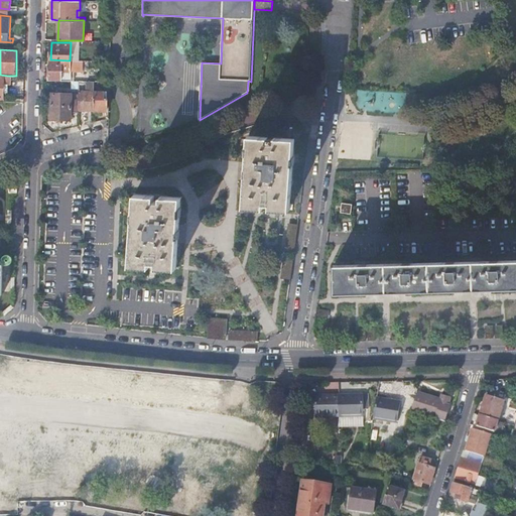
[(83,72),(83,60),(70,60),(50,59),(50,73),(48,73),(48,79),(50,79),(50,80),(74,81),(74,71),(83,72)]
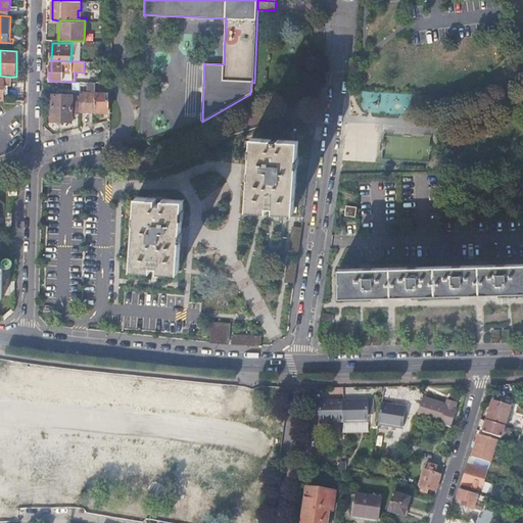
[(0,99),(4,99),(5,92),(7,92),(7,86),(10,86),(10,77),(8,77),(0,76),(0,99)]
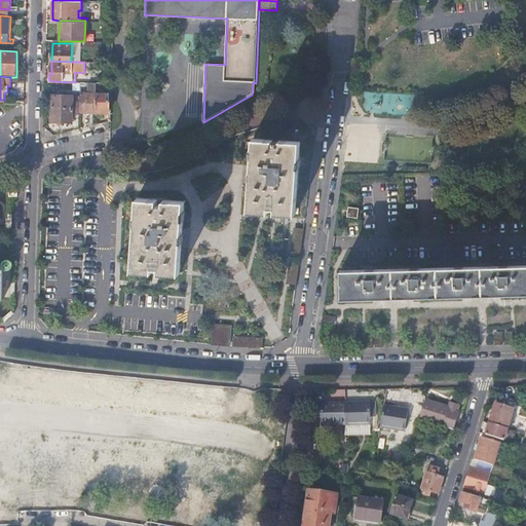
[(81,112),(97,112),(97,92),(97,82),(90,82),(90,92),(82,92),(81,96),(81,112)]
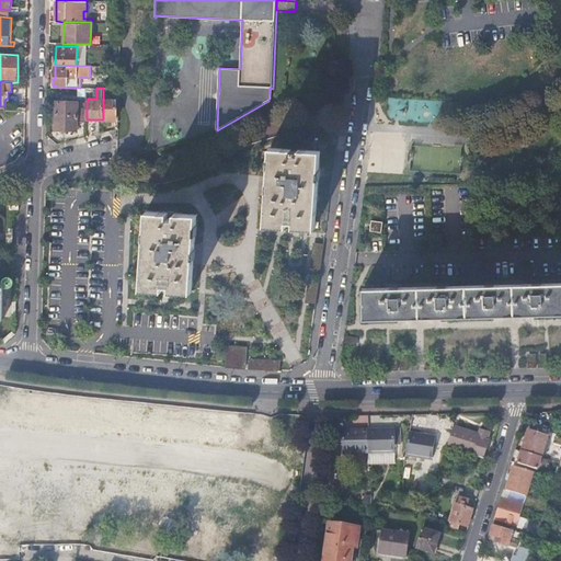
[(103,99),(103,119),(117,119),(117,100),(103,99)]
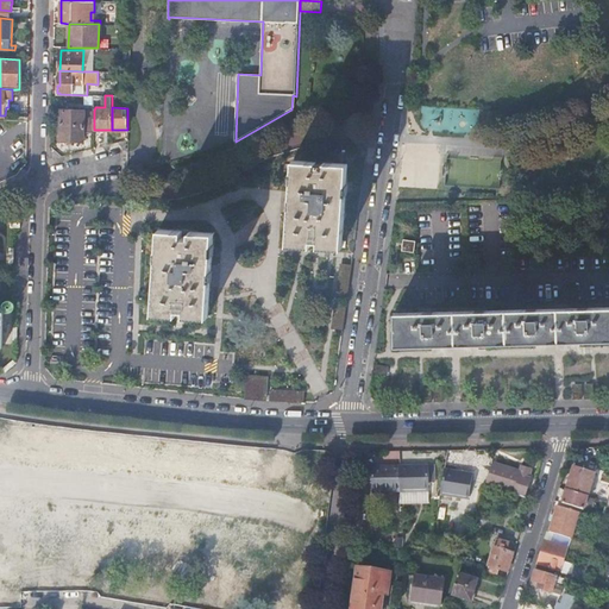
[(85,131),(94,131),(94,130),(94,111),(62,110),(61,140),(85,142),(85,131)]
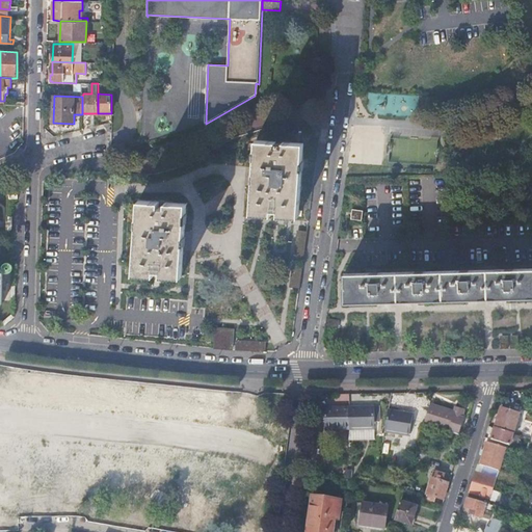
[(280,209),(280,211),(300,213),(304,142),(285,141),(284,141),(280,141),(278,144),(284,144),(284,145),(277,144),(277,140),(258,139),(253,209),(273,211),(273,209),(280,209)]
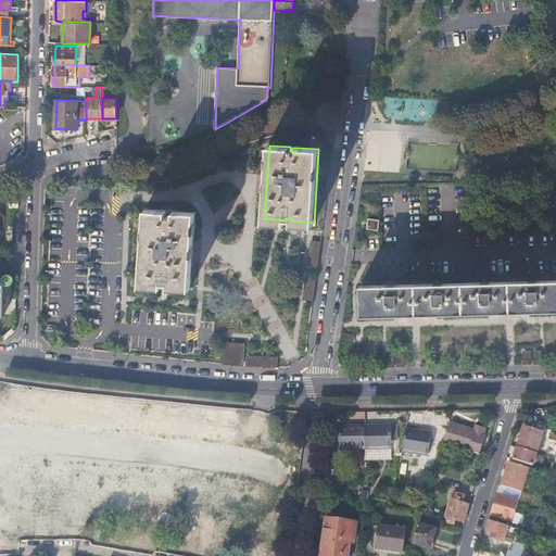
[(171,282),(171,285),(191,286),(197,212),(175,211),(175,215),(167,214),(168,210),(147,209),(141,282),(163,283),(163,281),(171,282)]
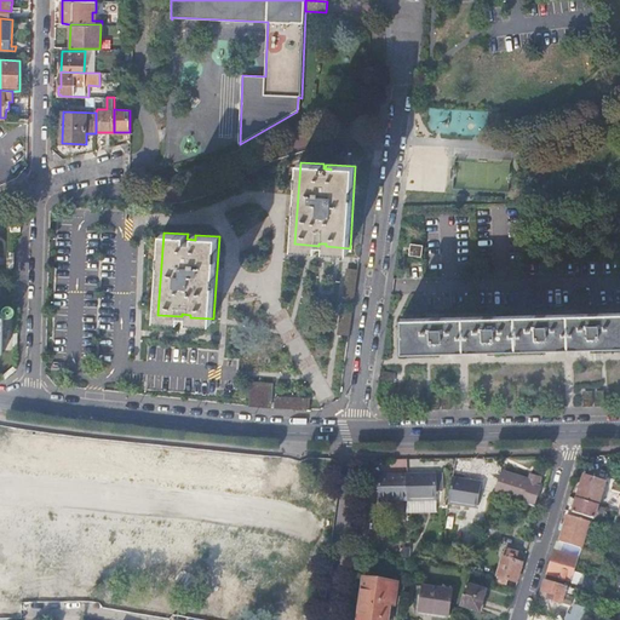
[(411,244),(409,254),(422,257),(423,245),(411,244)]
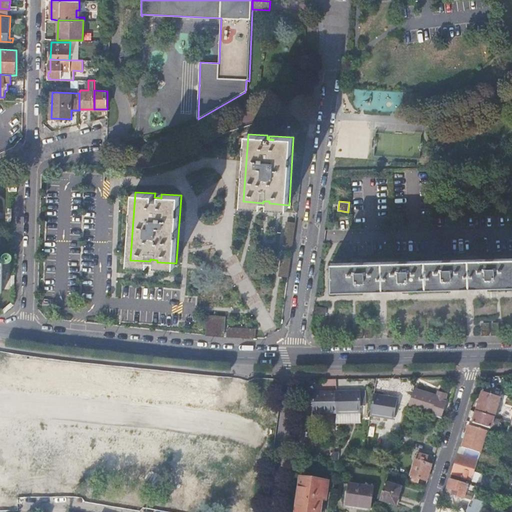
[(282,248),(291,250),(295,223),(286,221),(282,248)]
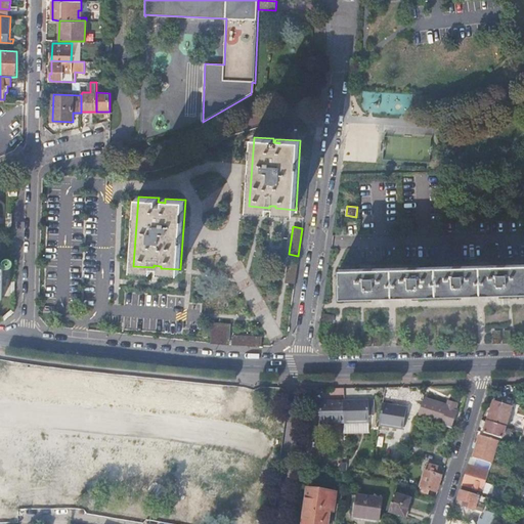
[(288,262),(285,282),(295,284),(297,263),(288,262)]
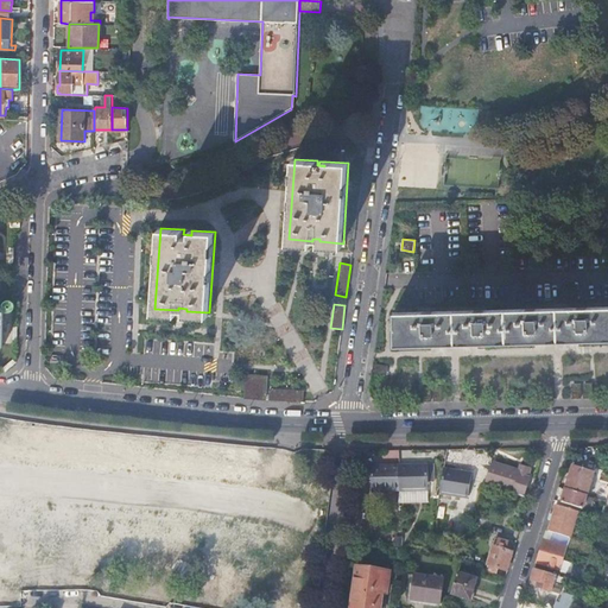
[(607,306),(539,309),(530,342),(607,340),(607,306)]
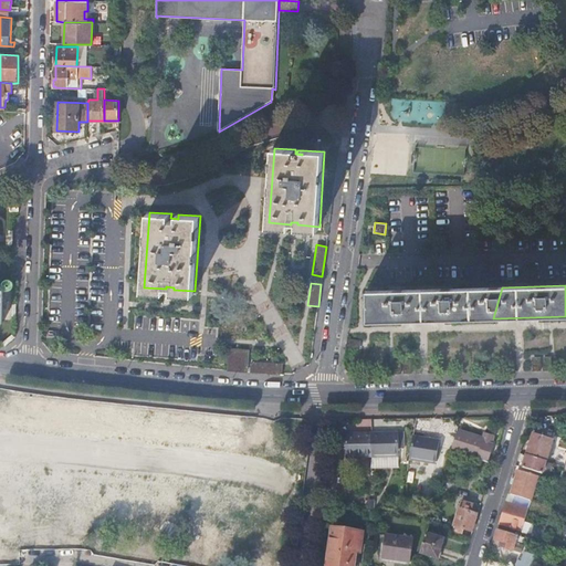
[(493,318),(502,287),(366,291),(367,321),(493,318)]
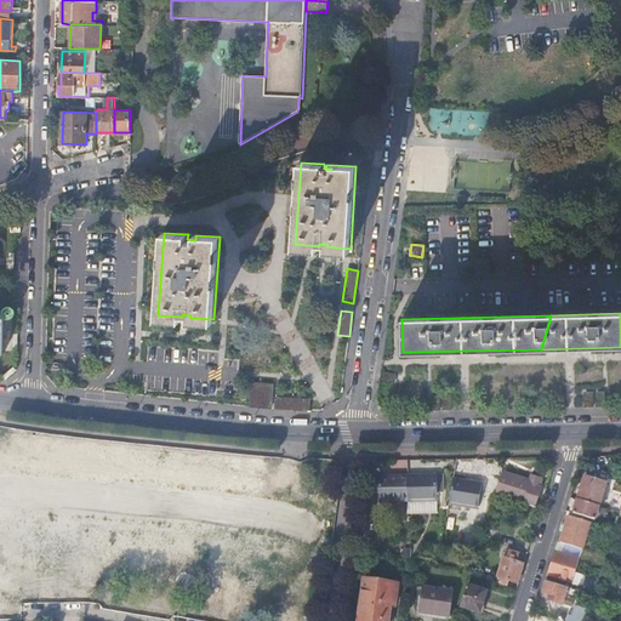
[(249,406),(272,409),(273,383),(250,382),(249,406)]
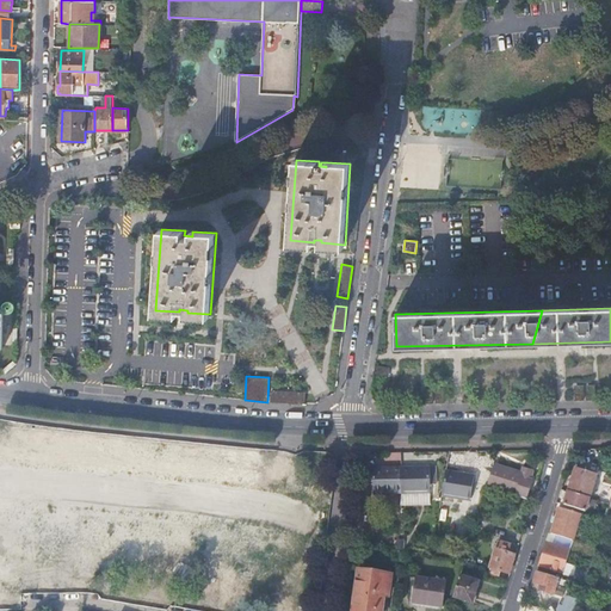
[(425,403),(433,402),(431,390),(424,390),(425,403)]
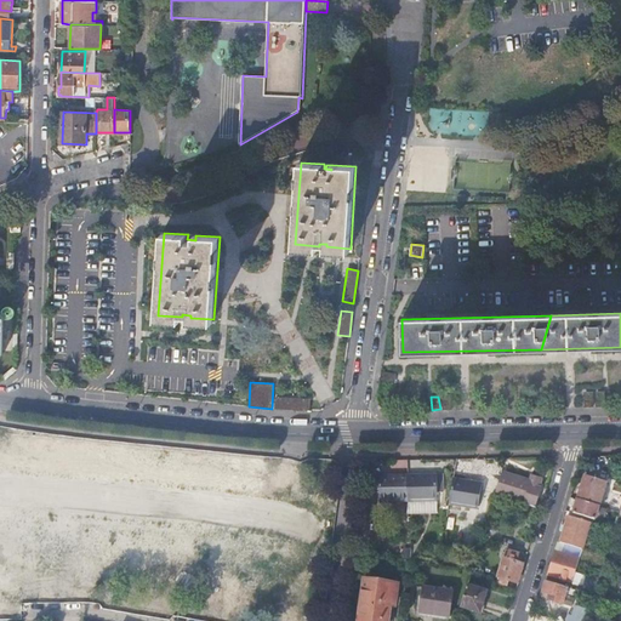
[(274,398),(274,409),(309,410),(309,399),(274,398)]
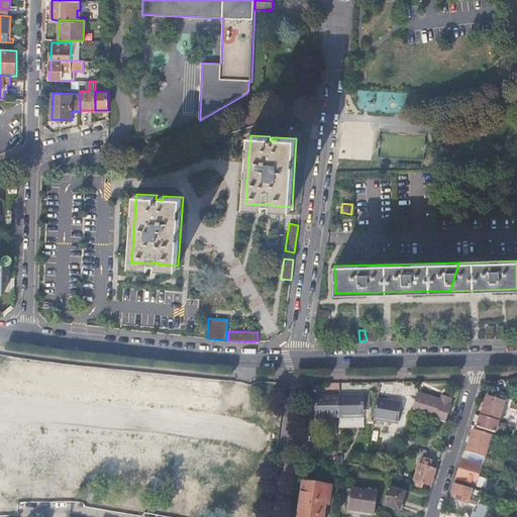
[(499,383),(495,394),(504,397),(508,386),(499,383)]
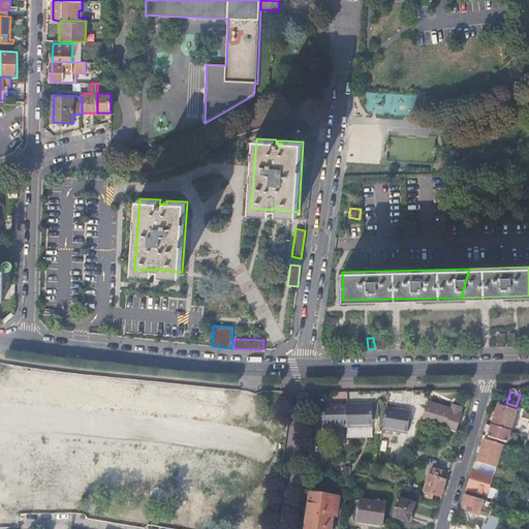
[(428,402),(423,421),(458,432),(463,415),(461,414),(463,407),(454,404),(452,409),(428,402)]
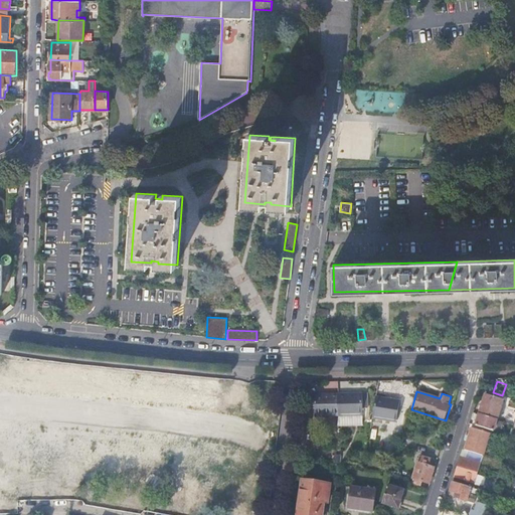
[(363,392),(339,393),(340,415),(364,415),(363,392)]
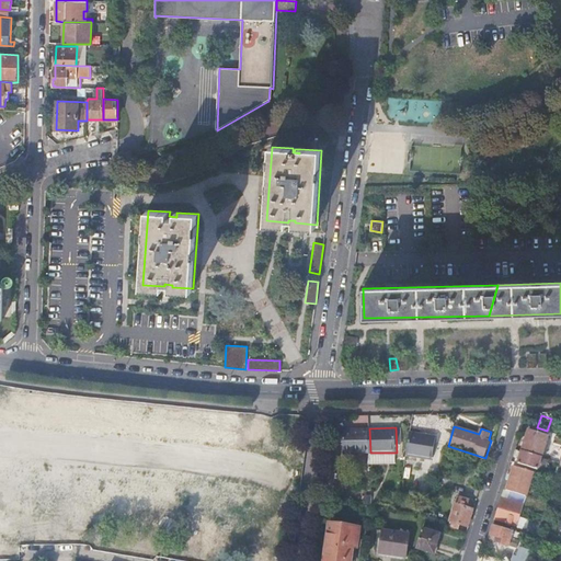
[(370,453),(369,428),(344,428),(344,454),(370,453)]
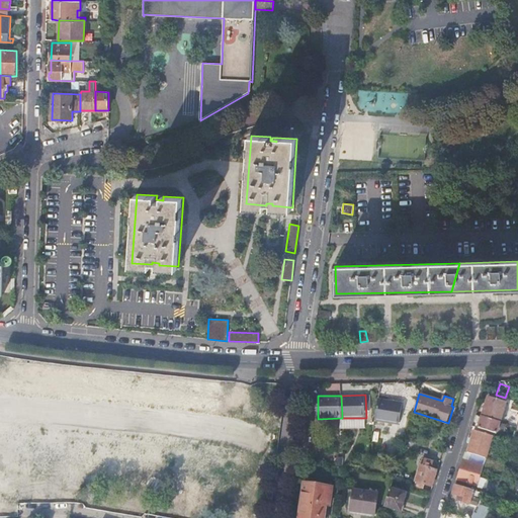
[(404,402),(379,397),(375,420),(400,424),(404,402)]
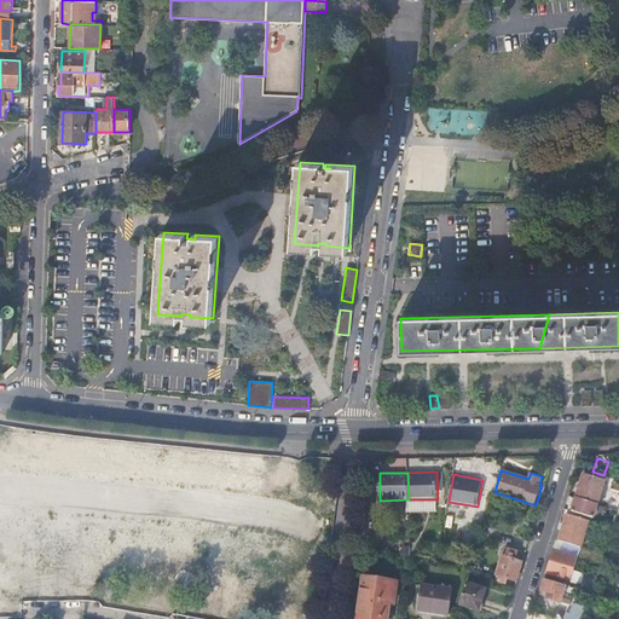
[(576,498),(596,504),(603,481),(583,474),(576,498)]
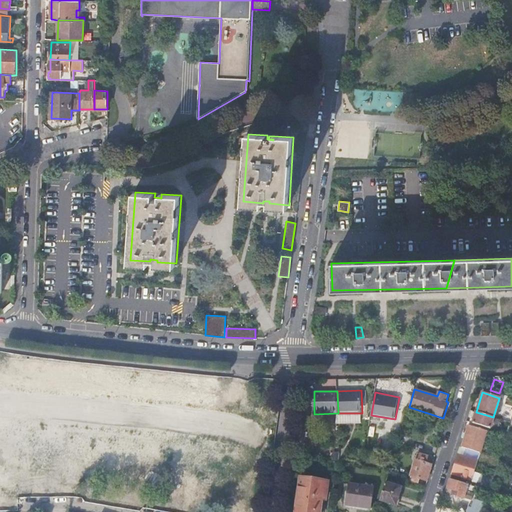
[(476,412),(473,411),(470,421),(490,428),(493,417),(476,412)]
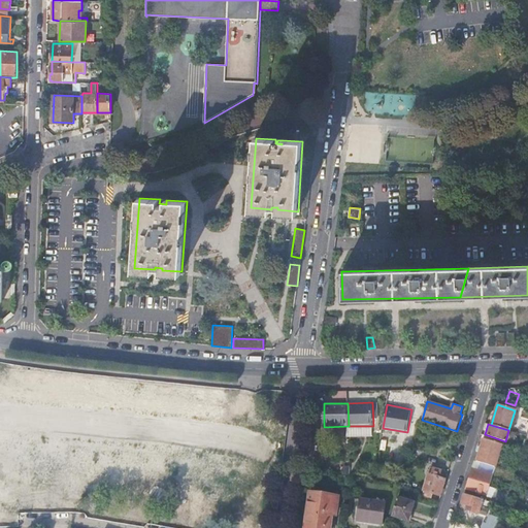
[(484,437),(475,461),(494,466),(501,443),(484,437)]
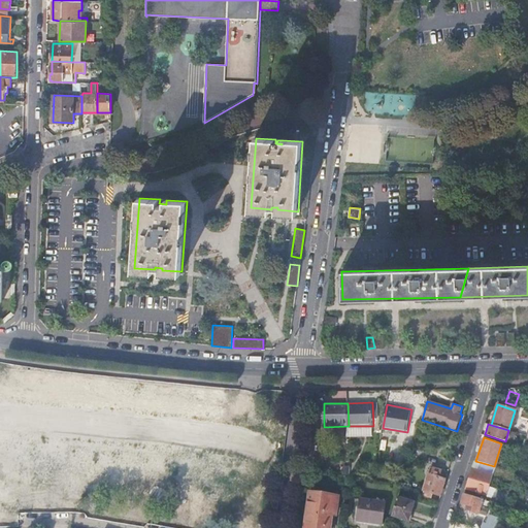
[(501,443),(494,466),(497,467),(498,467),(500,468),(507,446),(501,443)]
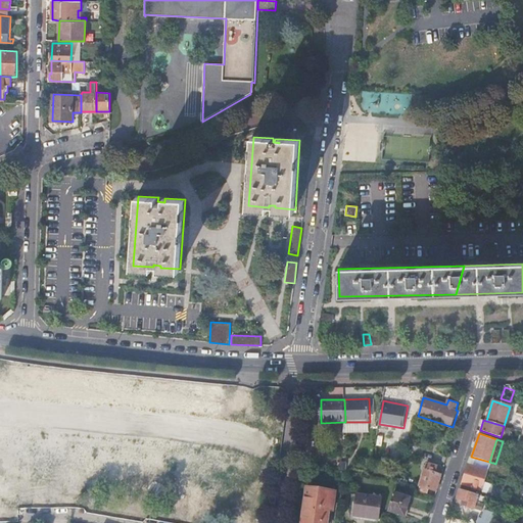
[(410,443),(407,453),(421,458),(423,447),(410,443)]
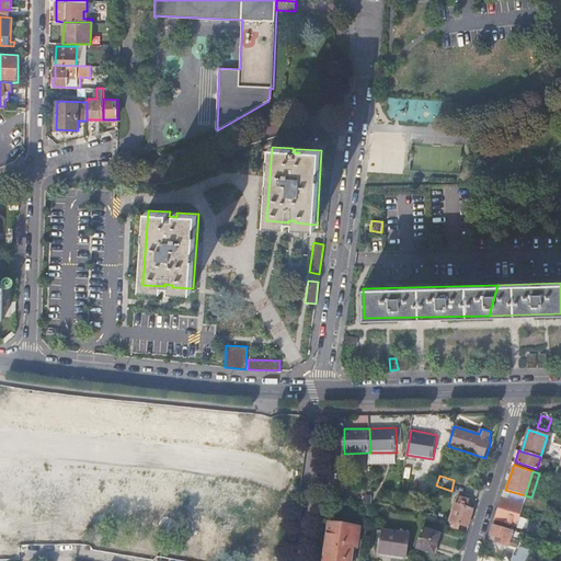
[(458,496),(448,527),(457,529),(459,524),(467,526),(472,508),(467,507),(469,500),(458,496)]
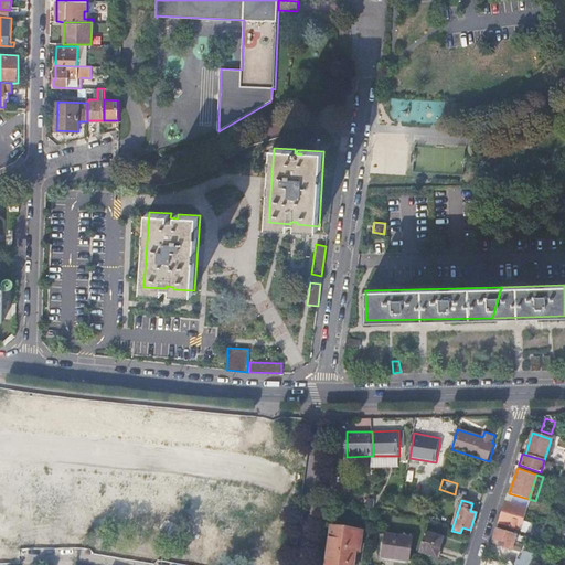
[(499,523),(501,524),(514,528),(520,530),(526,508),(505,501),(499,523)]
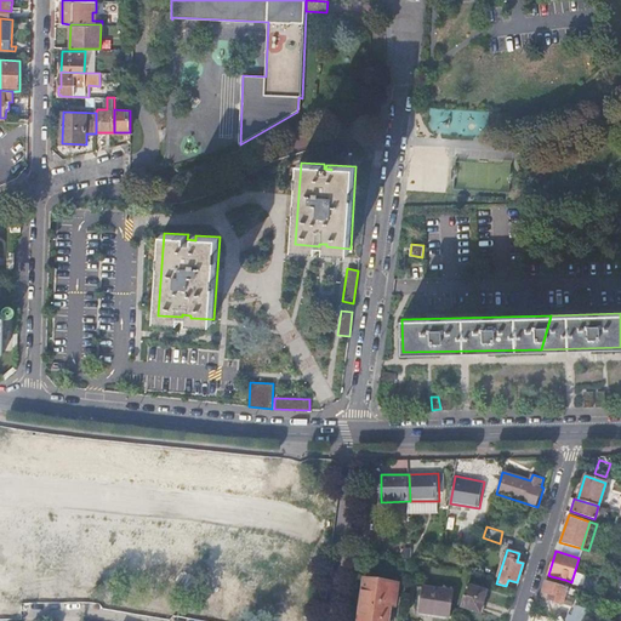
[(551,576),(548,581),(563,586),(565,580),(551,576)]
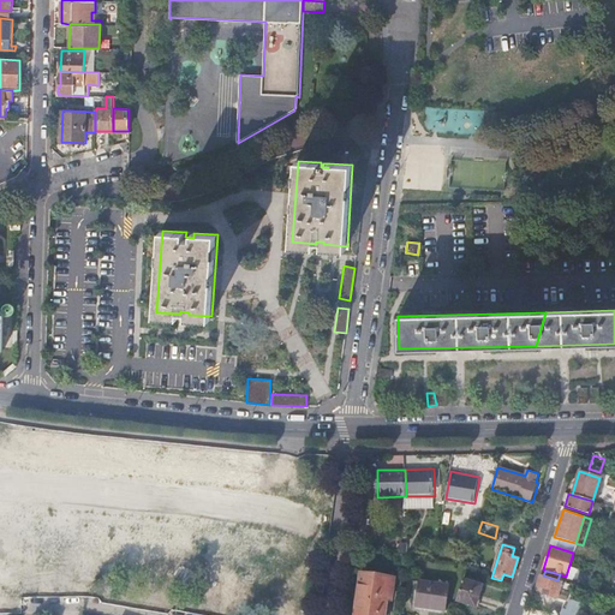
[(362,572),(356,614),(384,614),(388,598),(392,599),(395,577),(362,572)]
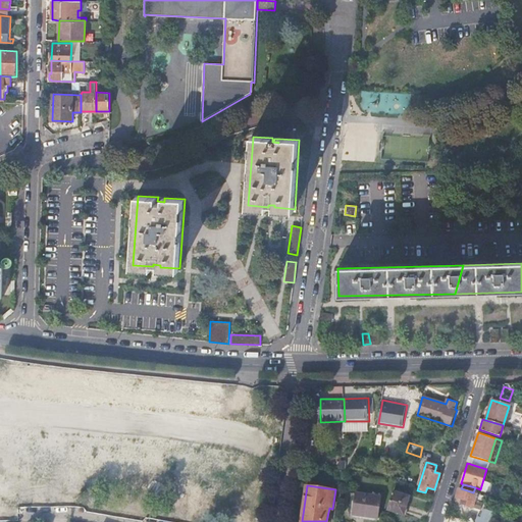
[(461,488),(459,488),(456,498),(459,499),(458,502),(461,503),(461,504),(479,510),(483,496),(473,492),(461,488)]
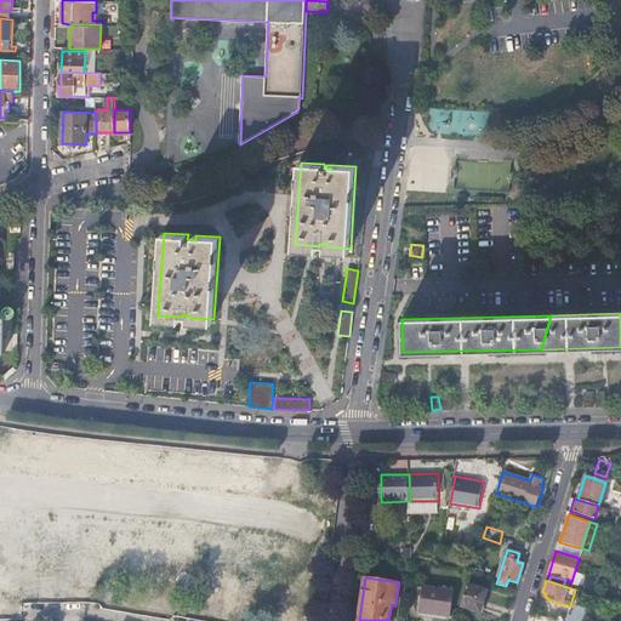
[(423,586),(420,611),(450,615),(454,591),(423,586)]
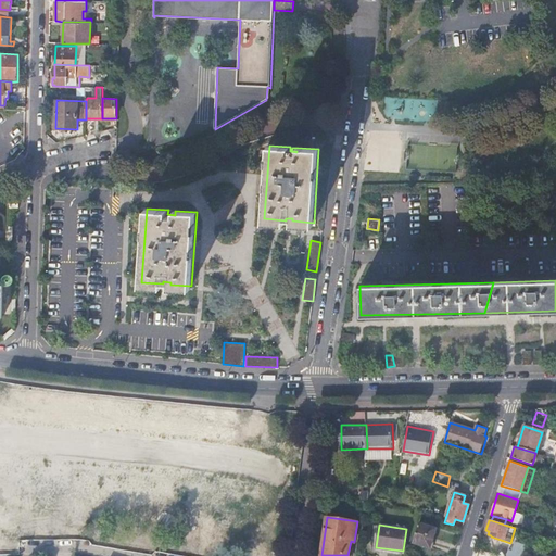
[(419,525),(413,543),(430,548),(436,530),(419,525)]
